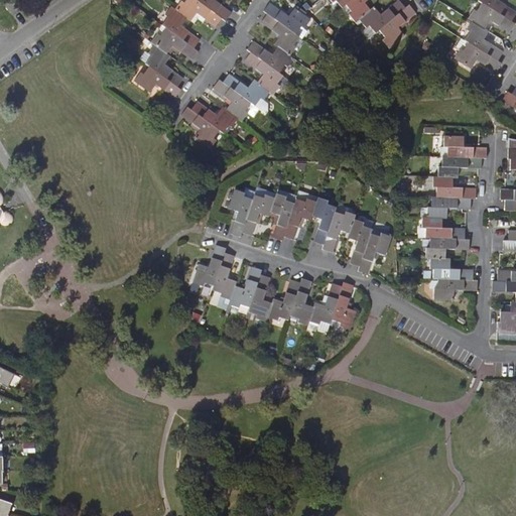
[(17,7),(12,0),(8,0),(4,3),(10,11),(17,7)]
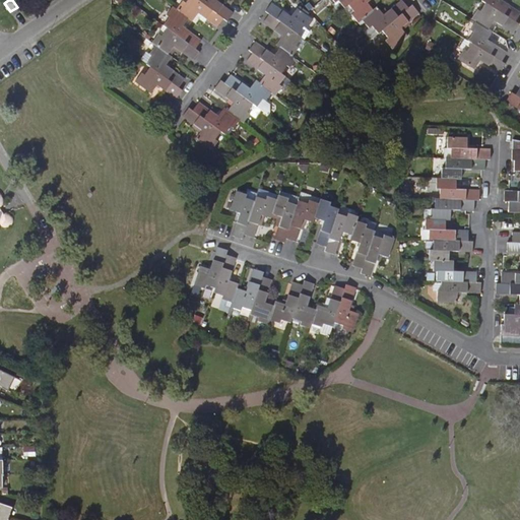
[(177,9),(188,18),(192,21),(198,13),(217,26),(223,18),(198,0),(188,0),(186,3),(183,1),(177,9)]
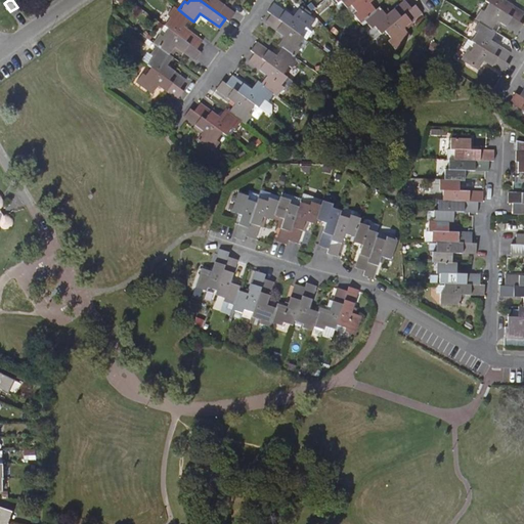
[(200,0),(225,18),(228,22),(235,12),(218,0),(200,0)]
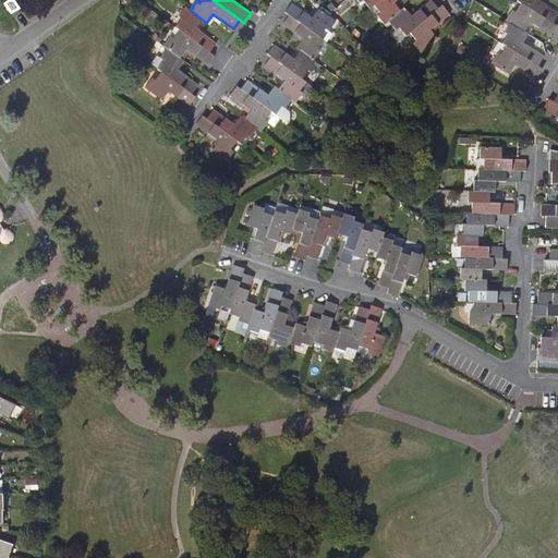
[(379,0),(371,8),(370,9),(376,16),(378,15),(385,24),(389,21),(401,11),(395,2),(397,0),(379,0)]
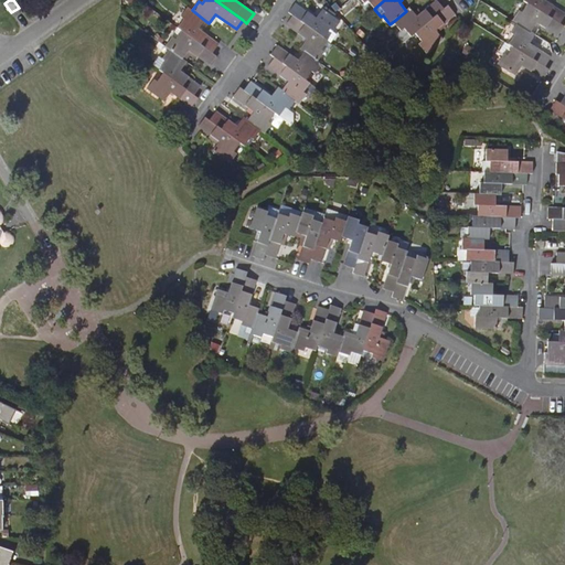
[(411,8),(406,11),(394,21),(401,30),(404,28),(411,35),(415,32),(444,8),(437,0),(436,0),(417,16),(411,8)]
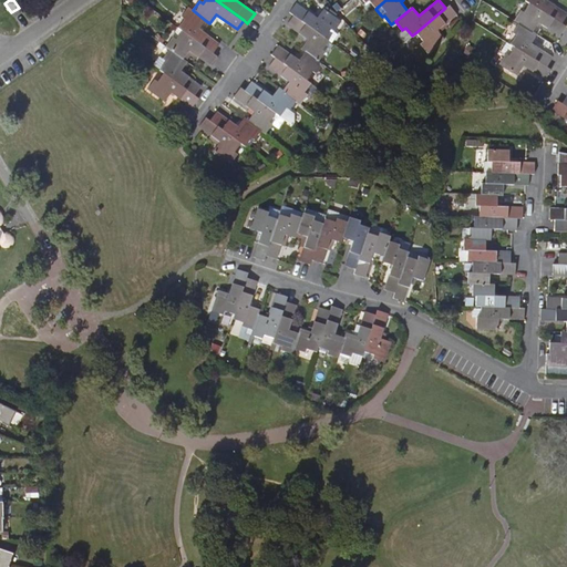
[(566,12),(546,0),(525,0),(529,3),(562,22),(563,22),(566,14),(566,12)]
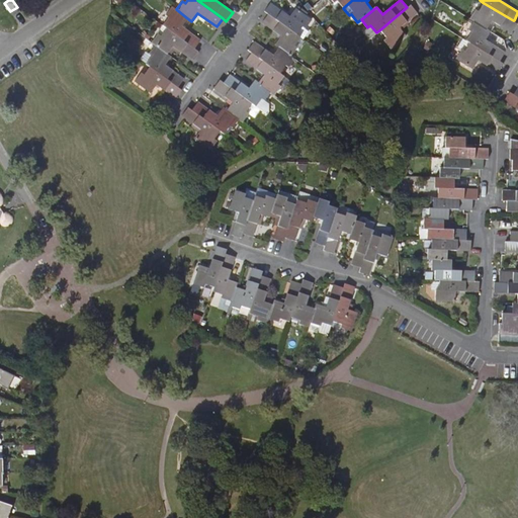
[(264,11),(268,14),(304,39),(309,31),(306,28),(312,19),(295,8),(291,14),(289,16),(270,2),(264,11)]
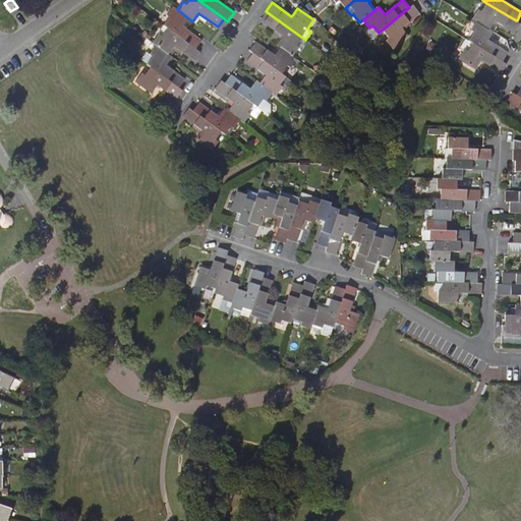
[(472,18),(476,20),(489,29),(495,19),(515,33),(520,23),(517,20),(516,20),(486,3),(481,10),(478,9),(472,18)]
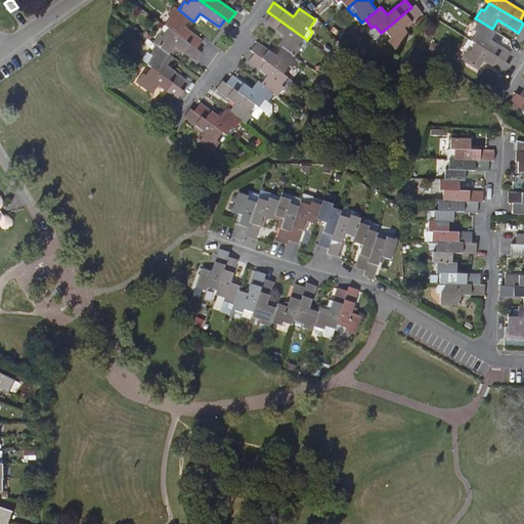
[(416,4),(411,7),(385,30),(391,38),(388,40),(395,48),(410,36),(406,31),(404,28),(423,12),(416,4)]
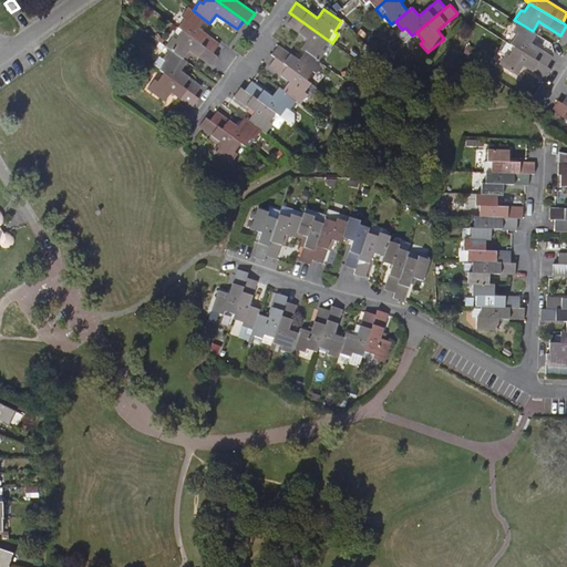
[(178,28),(182,30),(213,53),(219,43),(199,29),(205,20),(193,10),(188,7),(182,17),(185,19),(178,28)]
